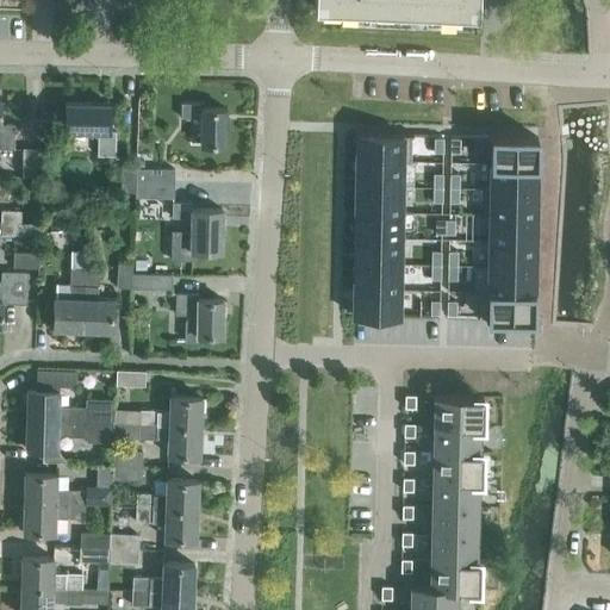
[(478,0),(313,0),(313,7),(478,14),(478,0)]
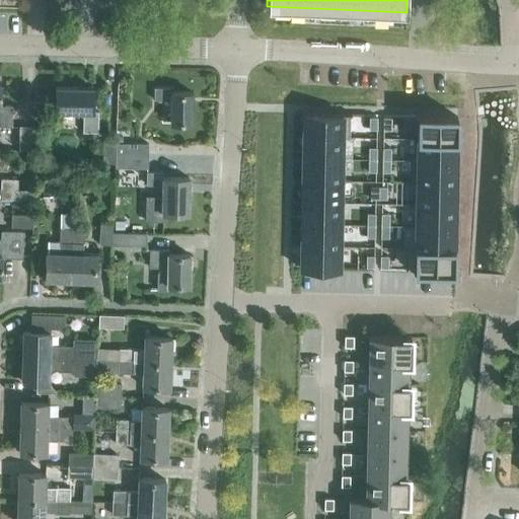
[(92,112),(92,88),(56,87),(55,110),(83,112),(83,132),(97,132),(98,112),(92,112)]
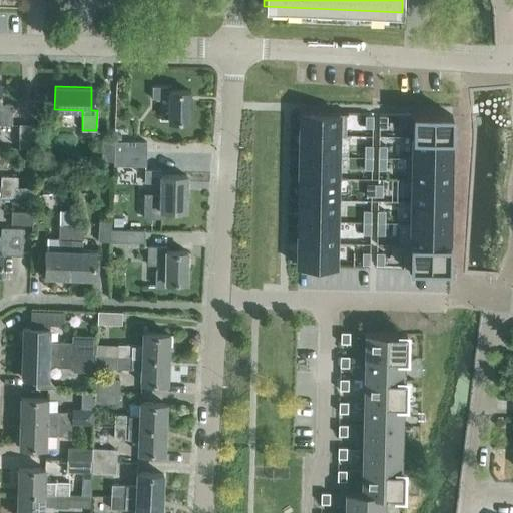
[(189,121),(190,91),(168,91),(168,87),(152,87),(152,99),(168,99),(168,121),(189,121)]
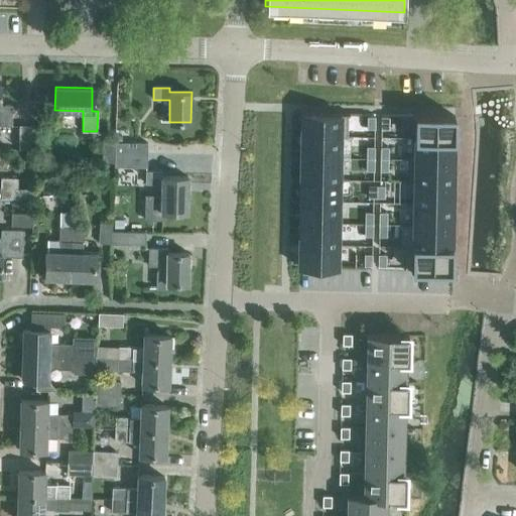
[(12,105),(0,104),(0,125),(11,125),(12,105)]
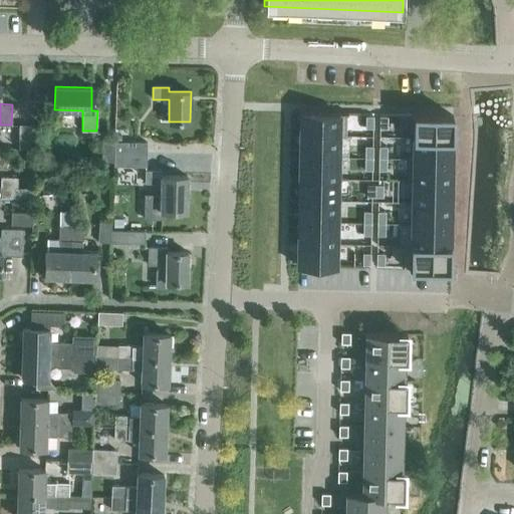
[(346,114),(347,114),(347,113),(300,112),(300,135),(346,136),(346,114)]
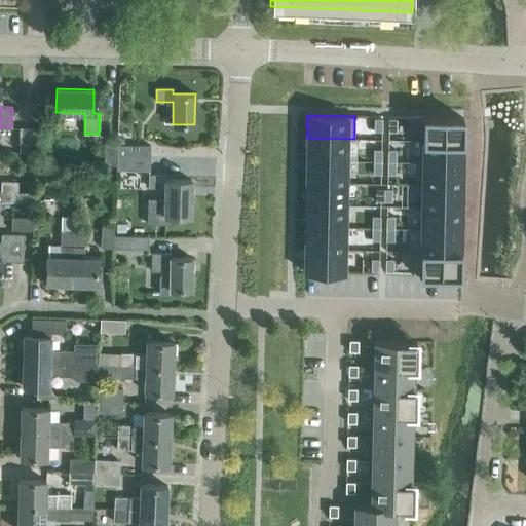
[(463,118),(422,117),(422,118),(423,118),(423,141),(462,142),(463,118)]
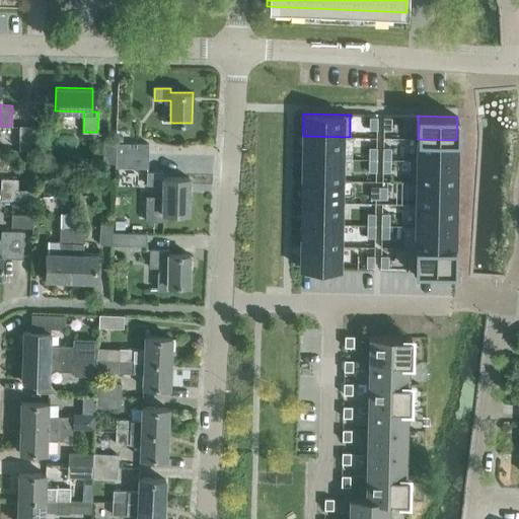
[(369,117),(369,129),(371,129),(377,129),(377,117),(369,117)]
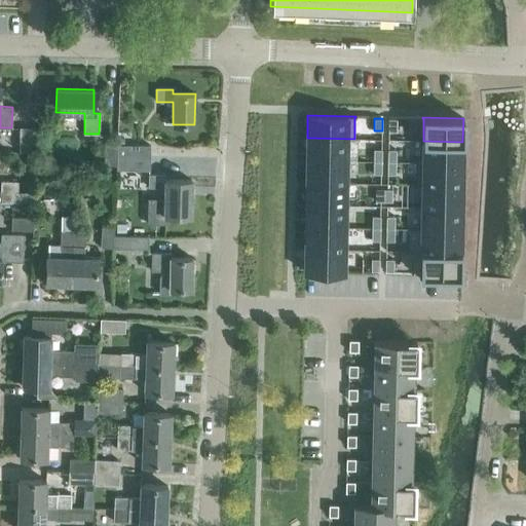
[(388,118),(388,130),(397,132),(397,119),(388,118)]
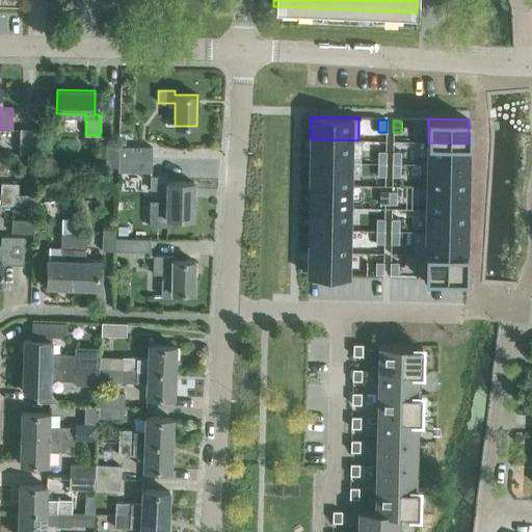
[(32,154),(32,129),(20,129),(19,153),(32,154)]
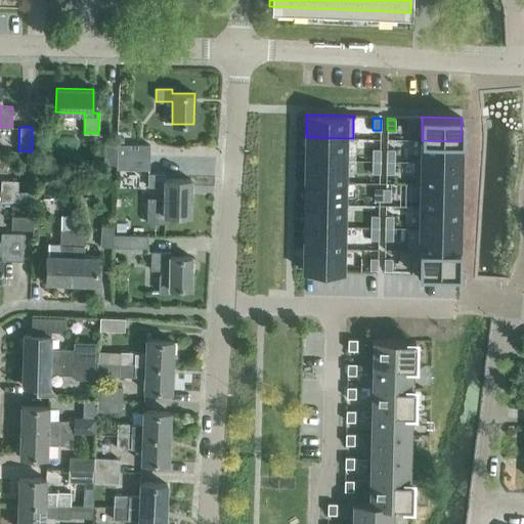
[(353,139),(353,138),(306,137),(305,160),(345,161),(345,139),(353,139)]
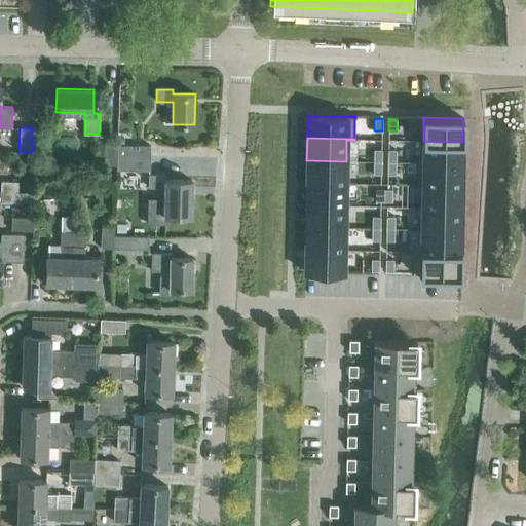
[(462,163),(462,142),(423,141),(422,161),(417,161),(417,162),(462,163)]
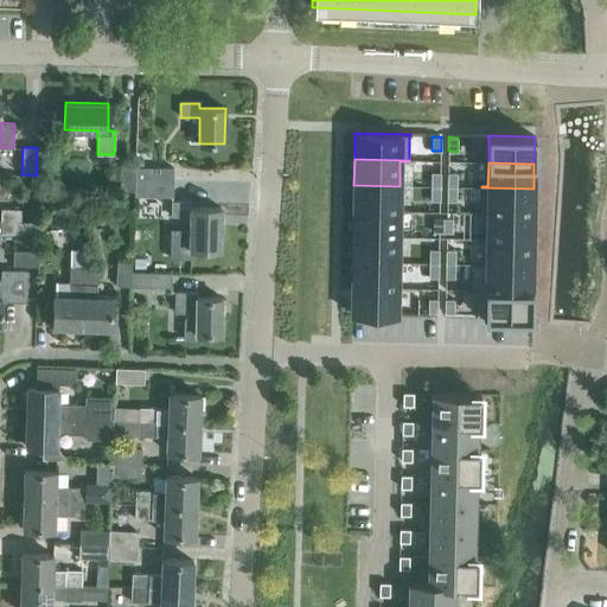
[(135,196),(135,166),(121,166),(120,196),(135,196)]
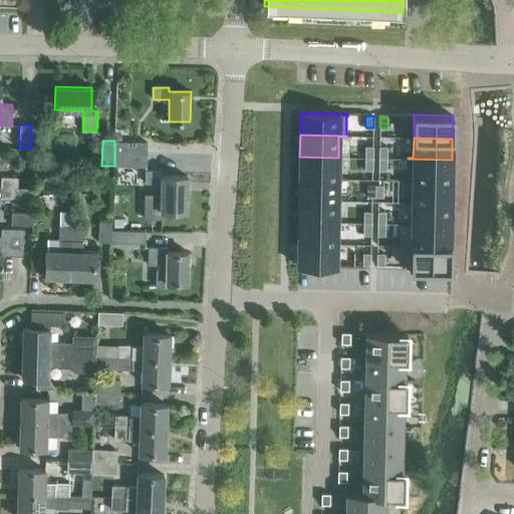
[(147,154),(147,142),(115,141),(114,154),(147,154)]
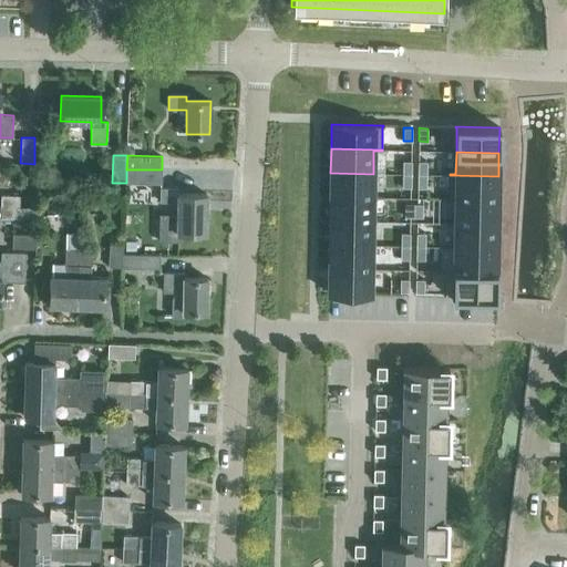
[(402,161),(402,187),(411,187),(411,161),(402,161)]
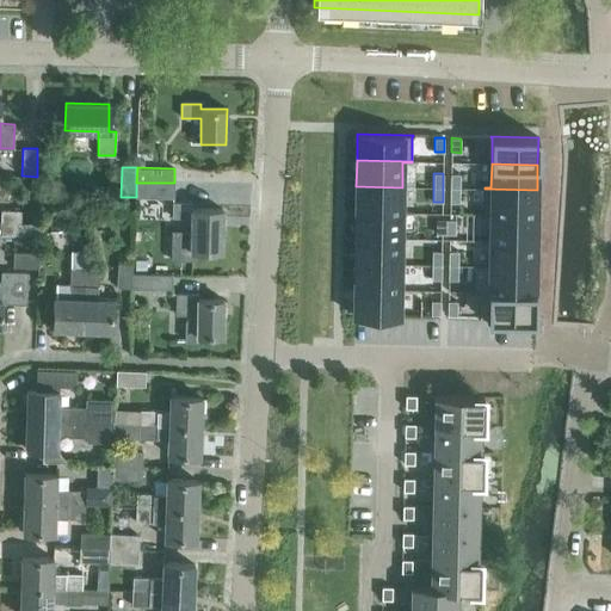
[(450,173),(450,202),(460,203),(460,174),(450,173)]
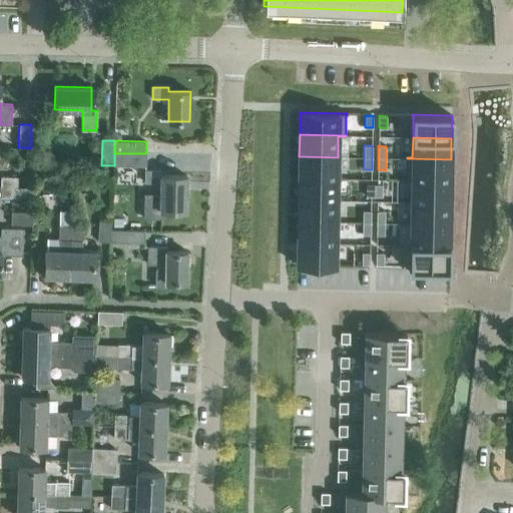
[(145,166),(146,153),(114,153),(114,165),(145,166)]
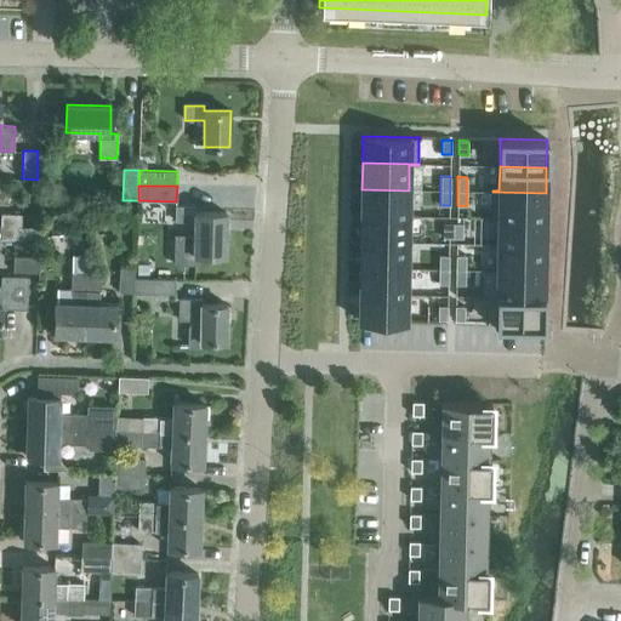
[(409,216),(409,191),(362,189),(362,216),(409,216)]
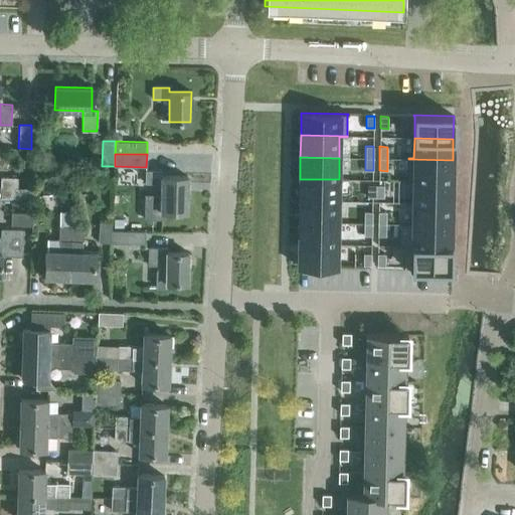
[(453,182),(453,160),(408,159),(408,181),(453,182)]
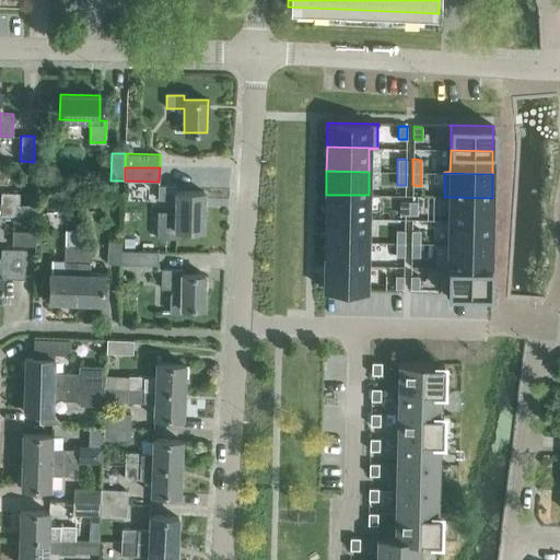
[(202,230),(203,191),(176,191),(176,186),(158,186),(158,199),(175,200),(174,230),(202,230)]
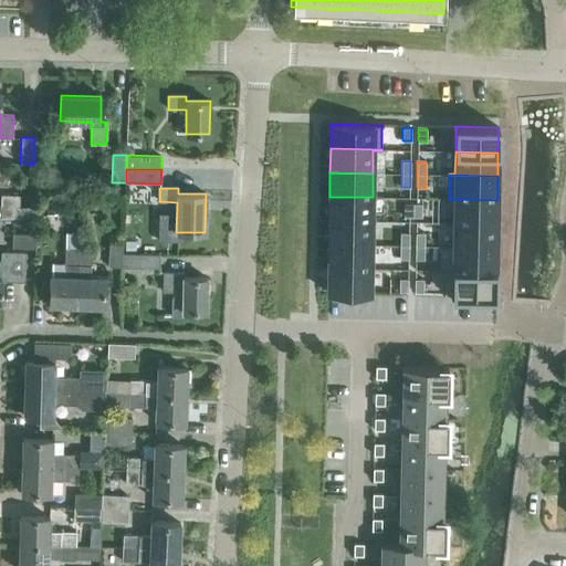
[(1,195),(0,206),(19,207),(19,196),(1,195)]
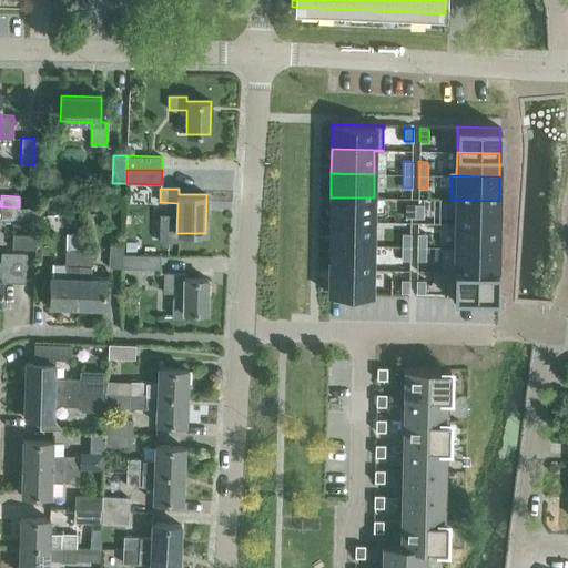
[(373,222),(374,198),(331,198),(330,221),(373,222)]
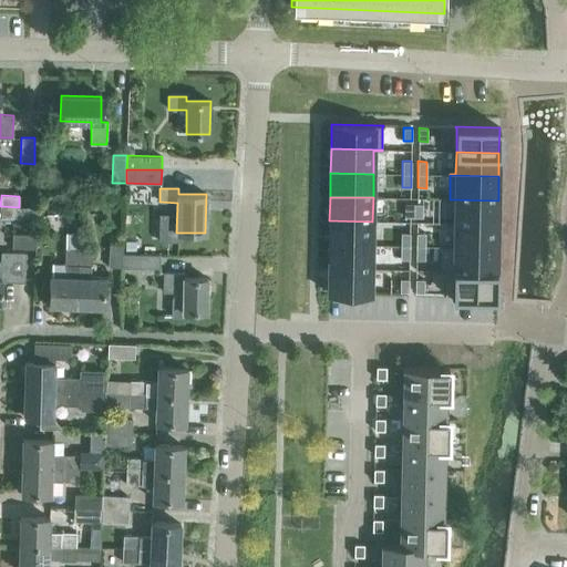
[(497,224),(498,200),(450,199),(450,200),(455,200),(454,223),(495,224),(497,224)]
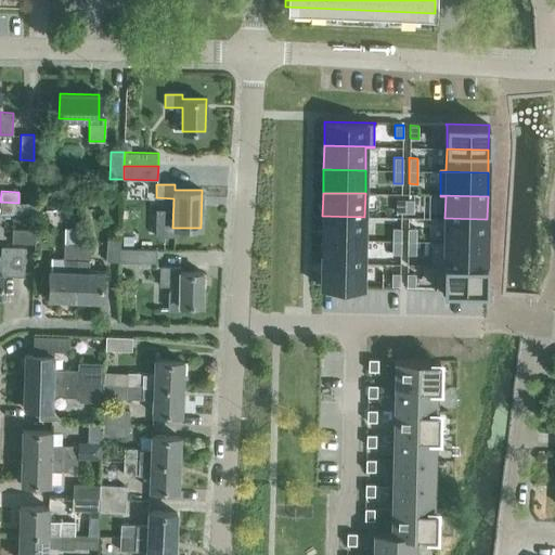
[(59,206),(57,196),(46,197),(47,207),(59,206)]
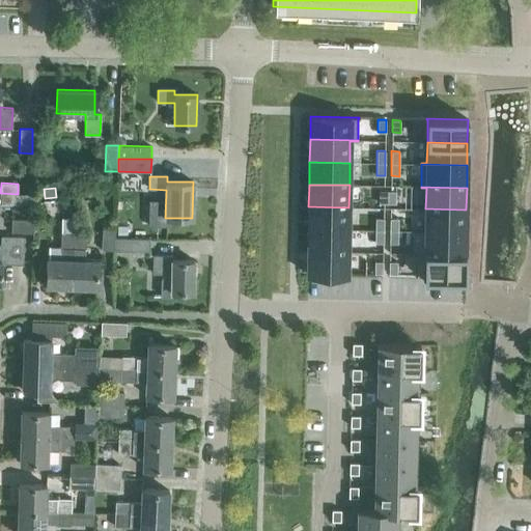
[(380,191),(379,203),(395,203),(396,191),(380,191)]
